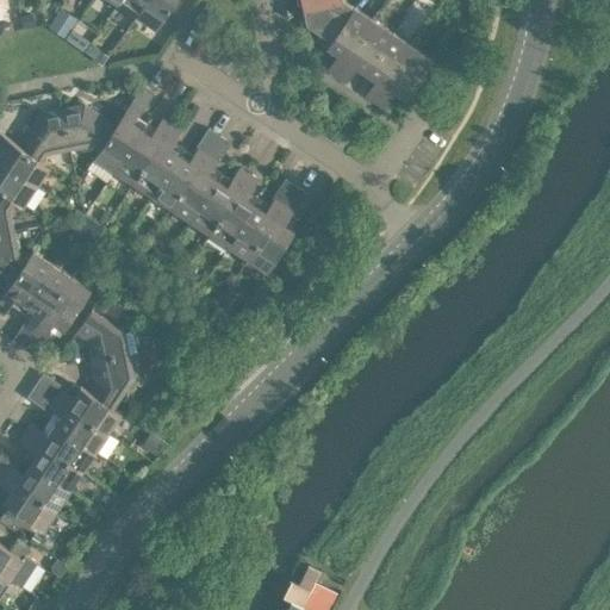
[(119,0),(119,1),(138,14),(147,0),(119,0)]
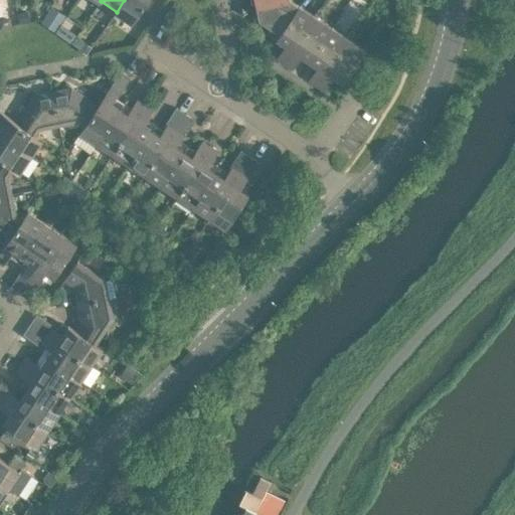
[(124,0),(117,12),(133,23),(148,0),(124,0)]
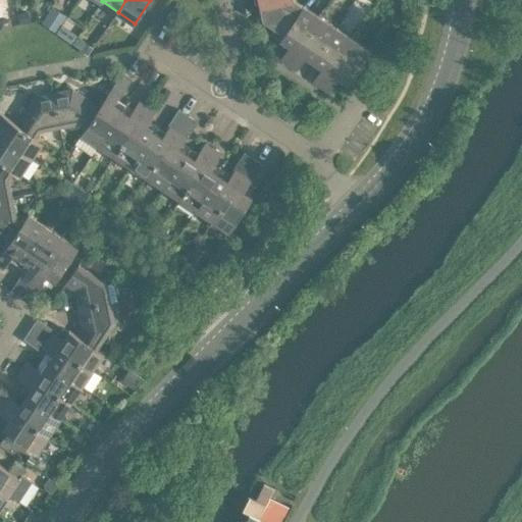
[(259,0),(263,19),(274,28),(270,33),(281,40),(304,5),(296,0),(259,0)]
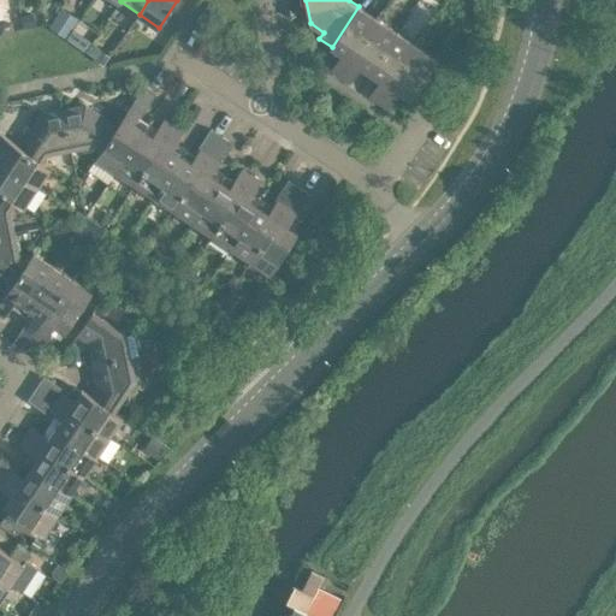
[(342,53),(331,70),(341,76),(384,11),(381,10),(377,18),(359,6),(332,47),(342,53)]
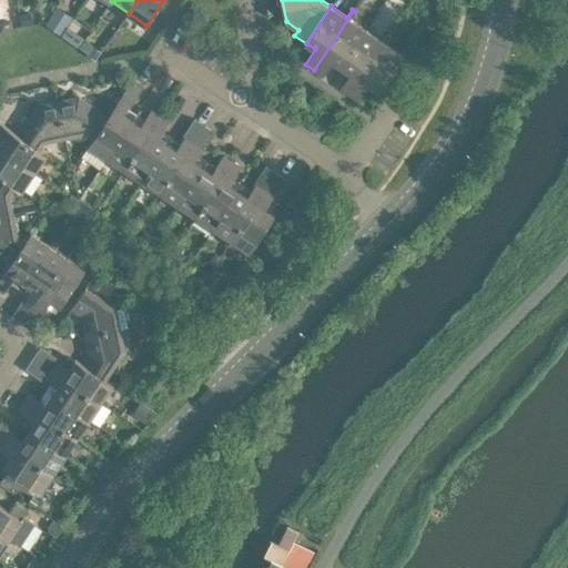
[(323,75),(333,61),(342,67),(366,30),(351,19),(355,11),(354,10),(314,70),(323,75)]
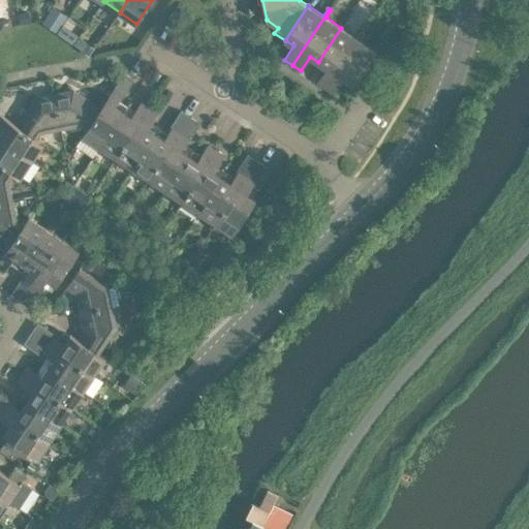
[(11,25),(8,11),(0,12),(0,14),(2,27),(11,25)]
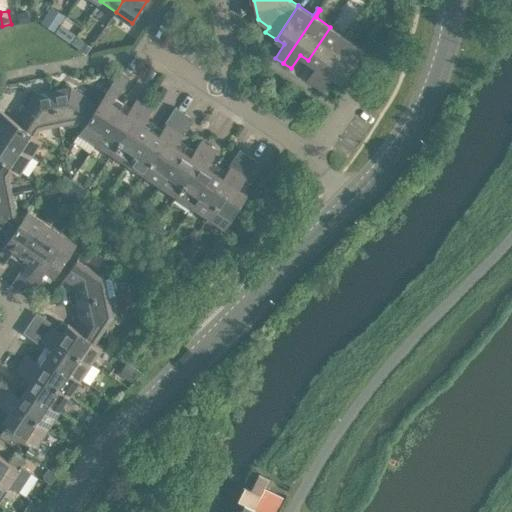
[(27,11),(18,12),(19,23),(26,22),(29,21),(27,11)]
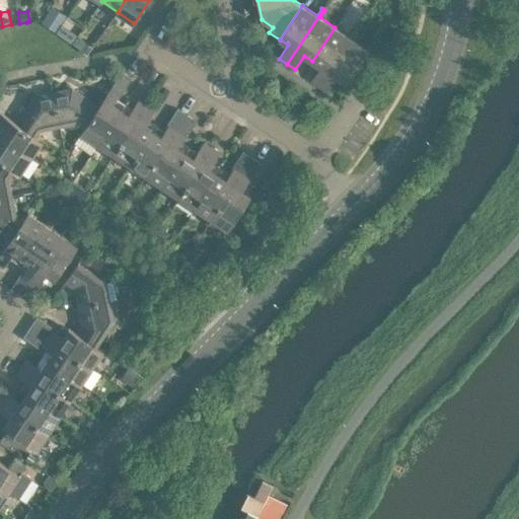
[(62,21),(48,12),(42,21),(55,30),(62,21)]
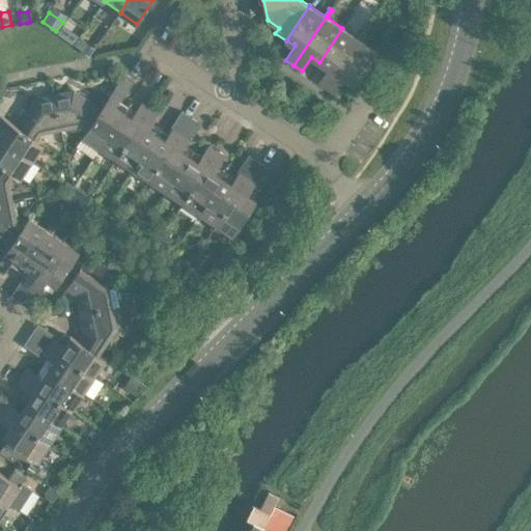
[(63,24),(57,32),(74,45),(80,35),(63,24)]
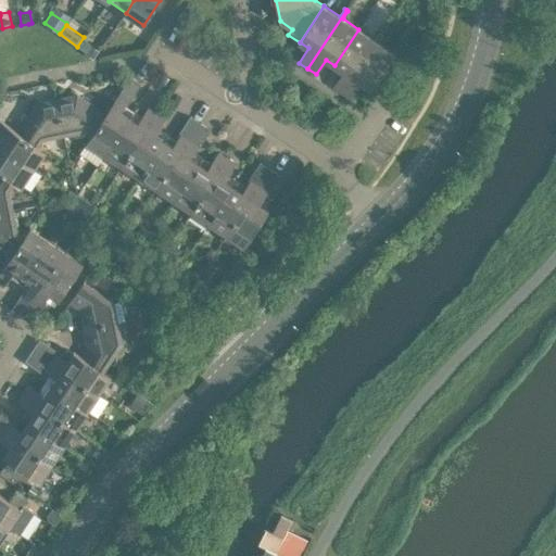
[(358,29),(335,65),(343,72),(333,86),(342,91),(376,40),(381,33),(379,32),(375,39),(358,29)]
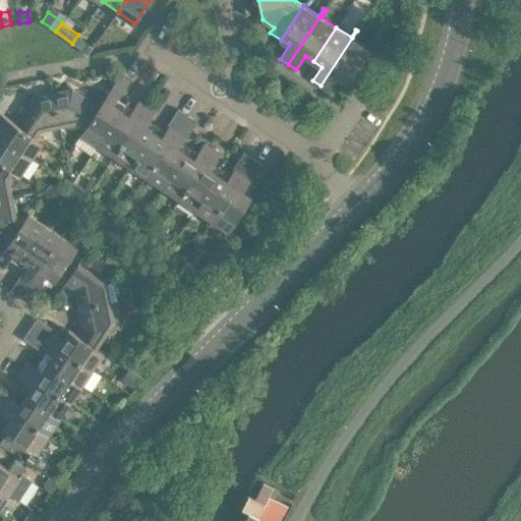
[(352,38),(321,85),(329,92),(338,77),(347,83),(369,49),(354,39),(358,33),(357,31),(352,38)]
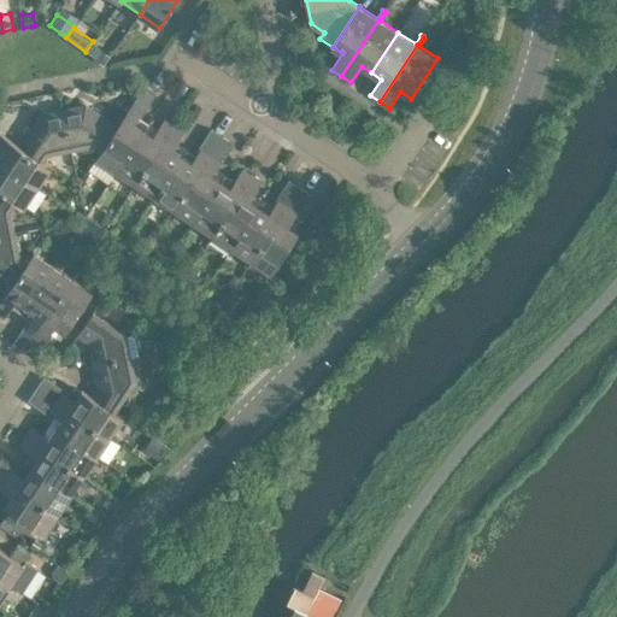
[(101,51),(95,59),(104,65),(110,56),(101,51)]
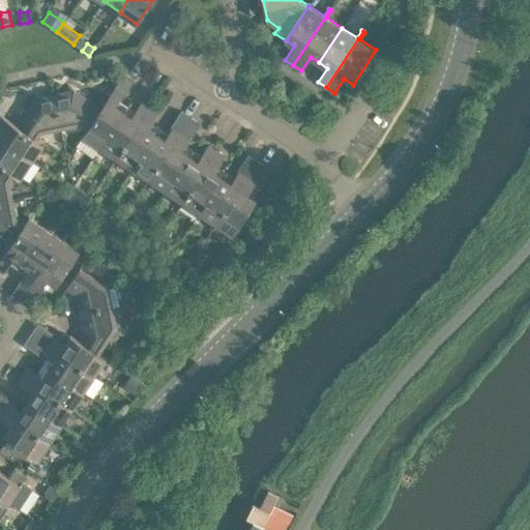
[(117,107),(136,79),(125,72),(101,108),(101,109),(89,128),(89,127),(84,135),(100,146),(124,111),(117,107)]
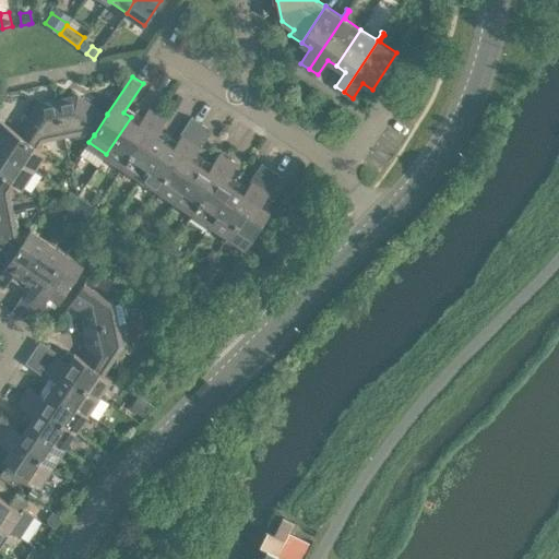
[(107,115),(107,114),(78,95),(58,98),(64,133),(85,129),(94,134),(94,135),(107,115)]
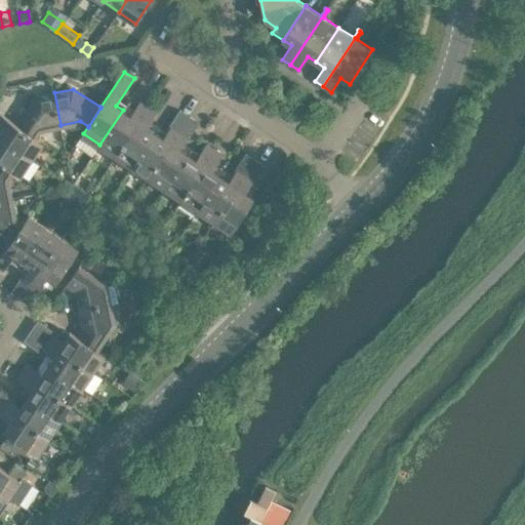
[(35,96),(16,124),(36,137),(36,136),(41,129),(61,125),(54,92),(35,96)]
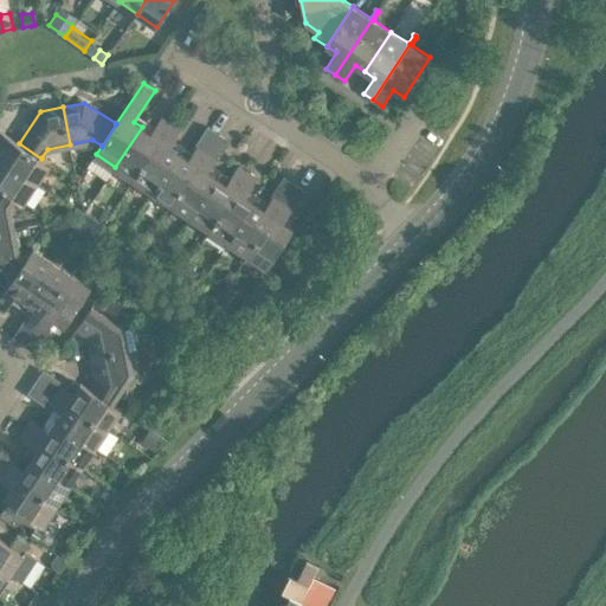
[(0,130),(5,134),(11,124),(0,116),(0,130)]
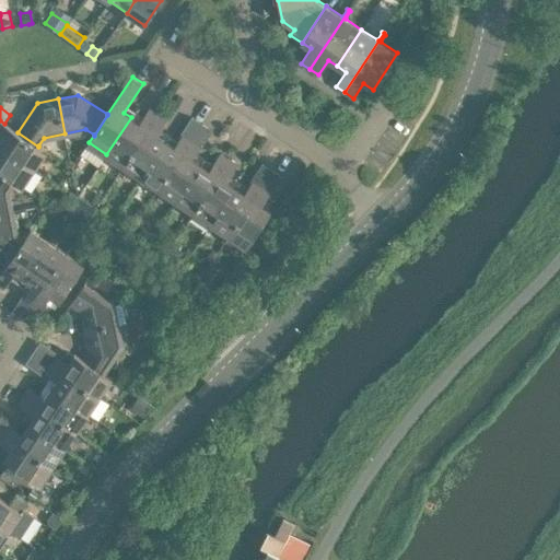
[(150,107),(140,124),(131,117),(106,154),(124,166),(159,113),(150,107)]
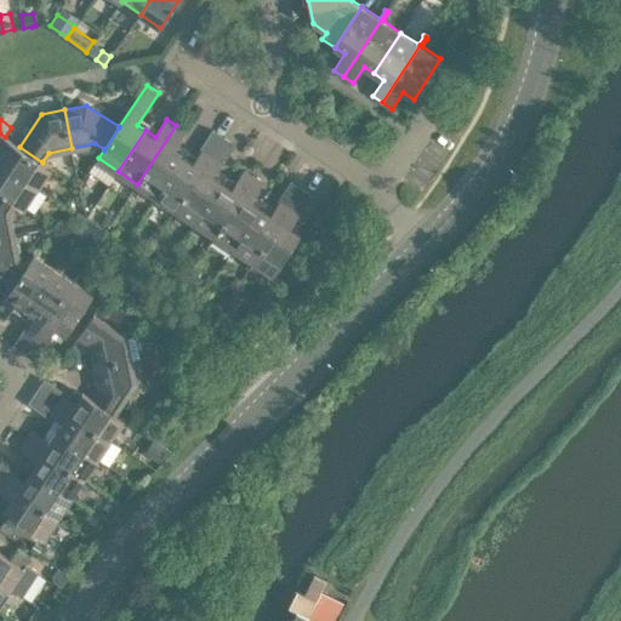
[(174,149),(186,131),(176,125),(137,184),(157,197),(183,155),(174,149)]
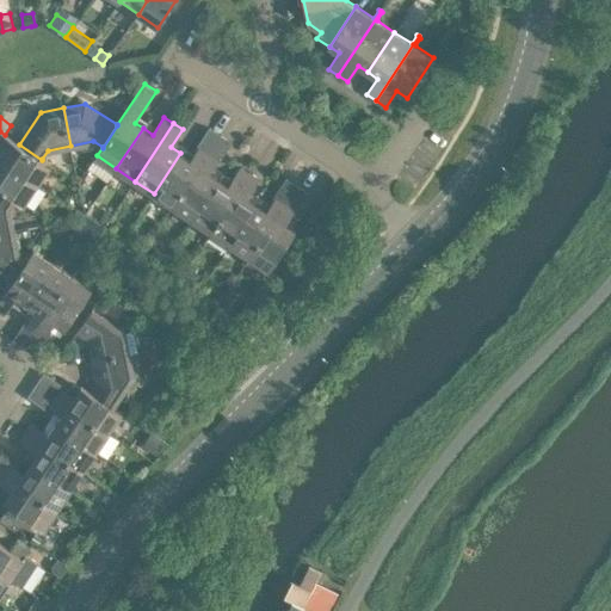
[(210,127),(189,159),(180,153),(154,193),(173,207),(221,135),(210,127)]
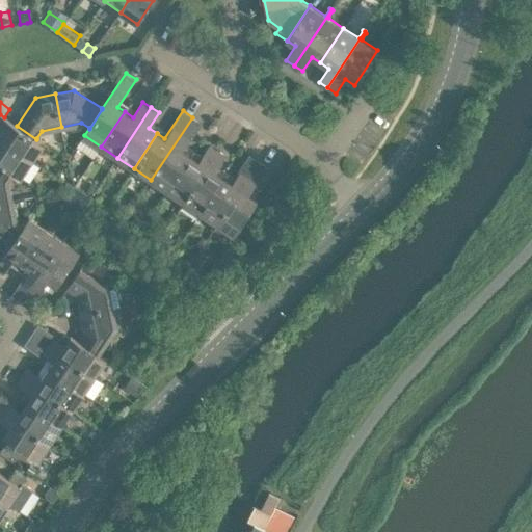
[(4,117),(0,114),(0,127),(3,129),(0,132),(0,138),(33,160),(44,143),(36,138),(36,139),(17,126),(4,117)]
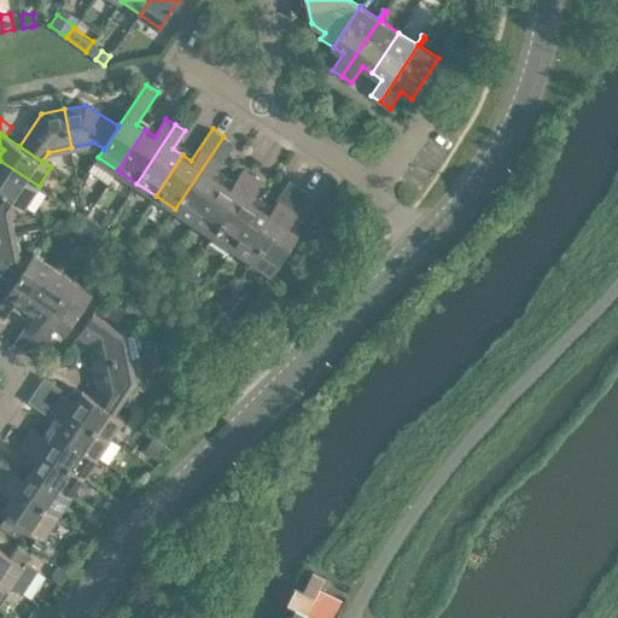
[(214,176),(235,144),(223,136),(175,209),(194,222),(221,181),(214,176)]
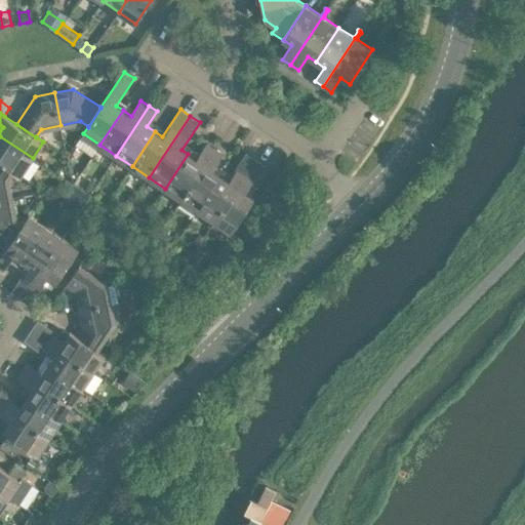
[(0,160),(14,170),(22,175),(33,158),(0,136),(0,160)]
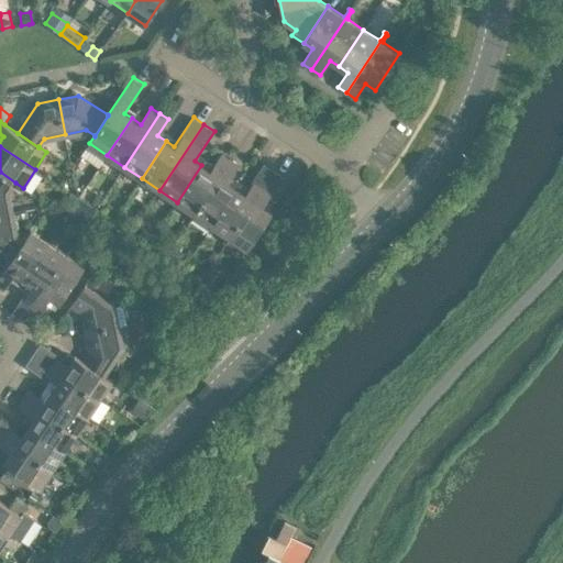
[(221,154),(210,170),(201,165),(177,202),(195,213),(230,161),(221,154)]
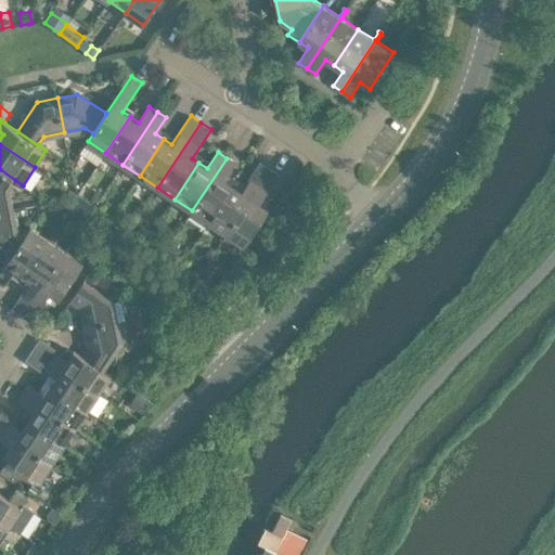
[(224,180),(235,164),(227,158),(192,210),(209,222),(233,185),(224,180)]
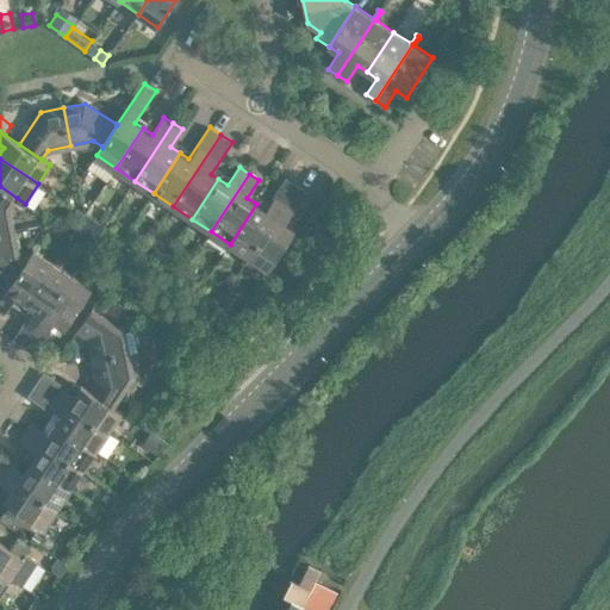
[(286,178),(265,210),(256,204),(230,244),(249,257),(297,185),(286,178)]
